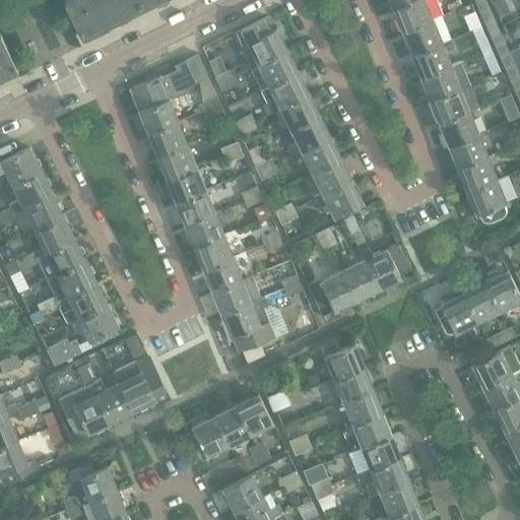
[(142,8),(138,0),(69,0),(65,2),(82,38),(142,8)]
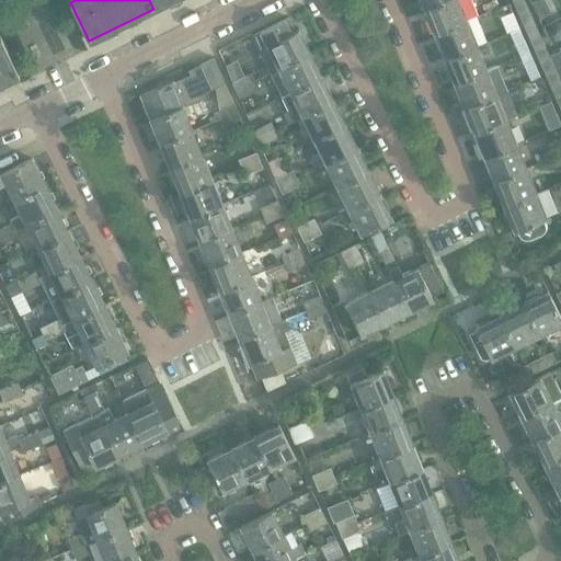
[(171,0),(149,0),(153,9),(171,0)]
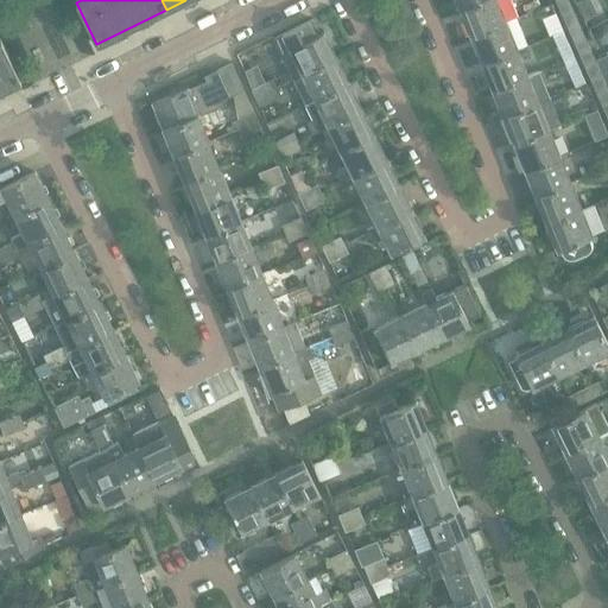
[(453,0),(457,12),(485,0),(453,0)]
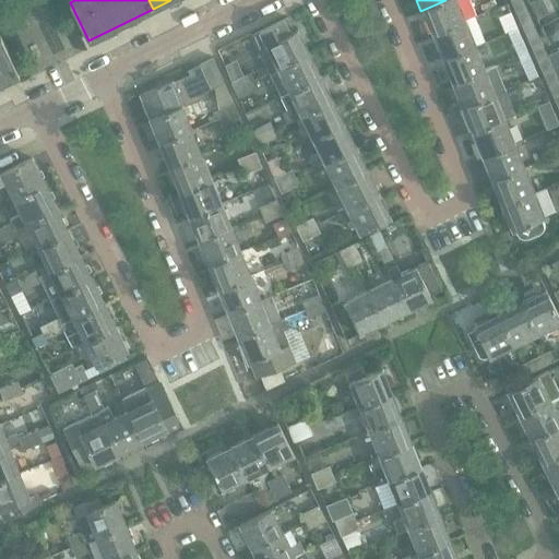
[(445,0),(420,11),(430,36),(475,19),(467,0),(445,0)]
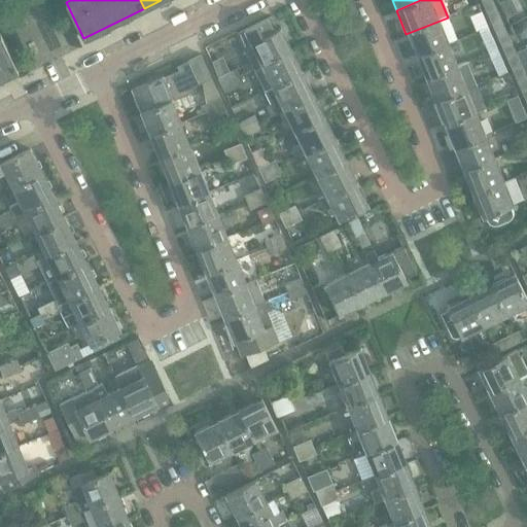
[(496,8),(492,0),(482,0),(481,1),(486,12),(496,8)]
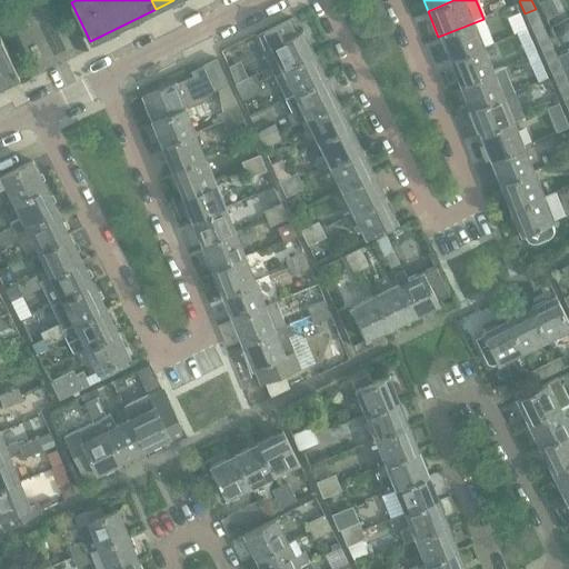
[(541,21),(536,9),(525,13),(530,26),(541,21)]
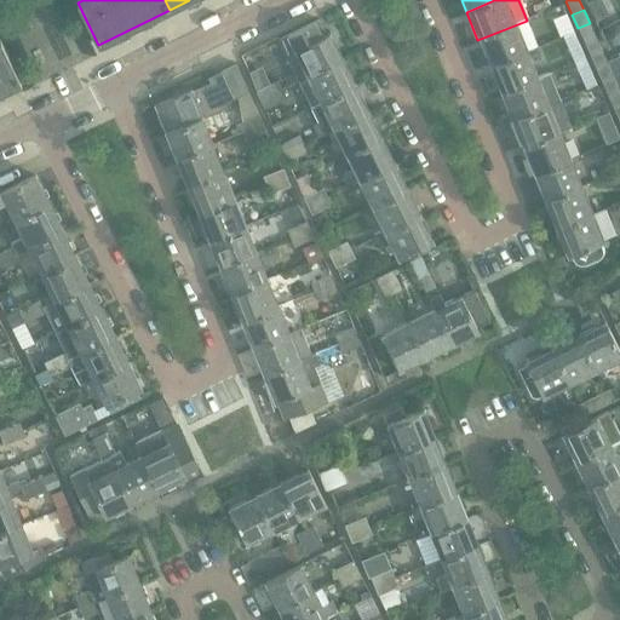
[(477,40),(488,67),(526,52),(538,47),(527,21),(477,40)]
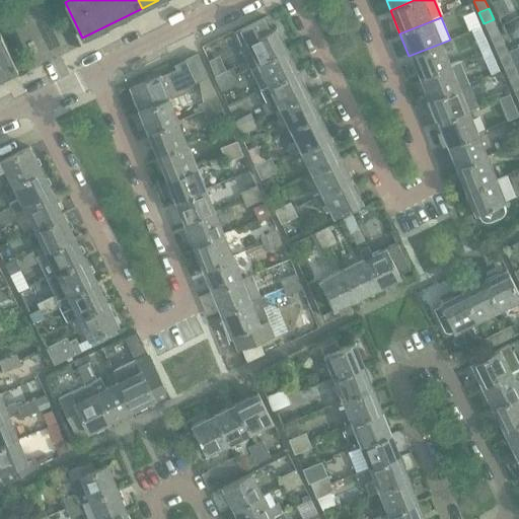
[(288,50),(273,18),(234,38),(249,69),(288,50)]
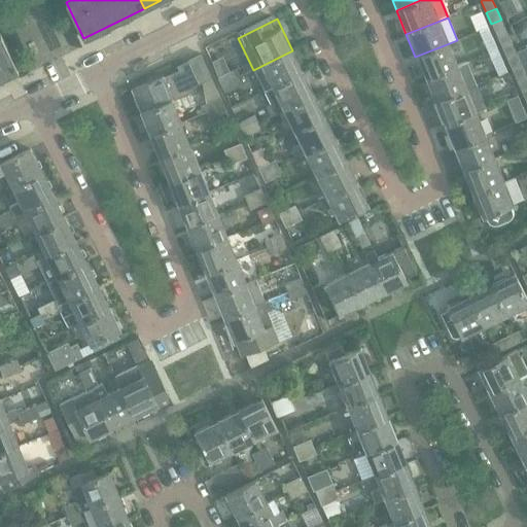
[(506,31),(501,20),(491,24),(496,35),(506,31)]
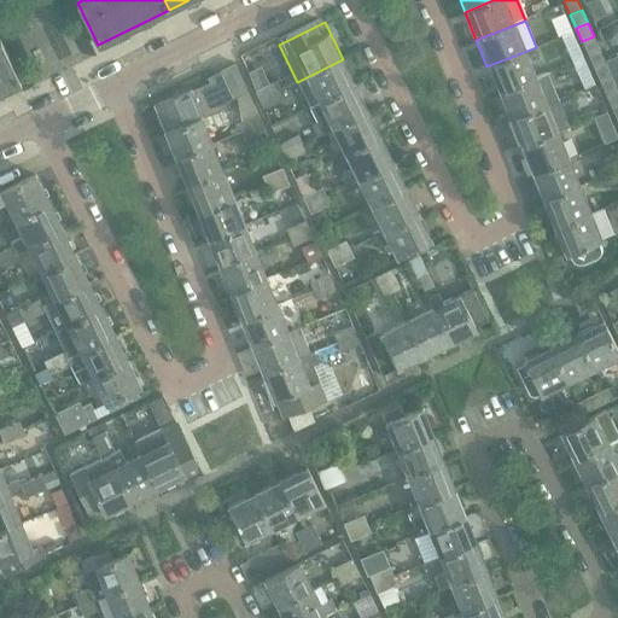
[(610,28),(605,31),(605,40),(610,46),(617,45),(617,42),(617,29),(616,27),(610,28)]
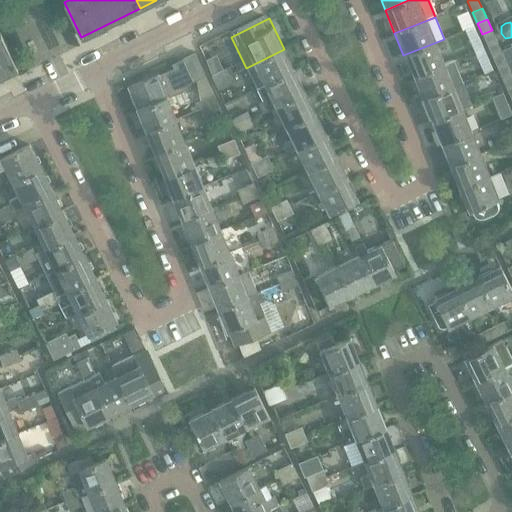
[(497,41),(492,30),(482,34),(487,45),(497,41)]
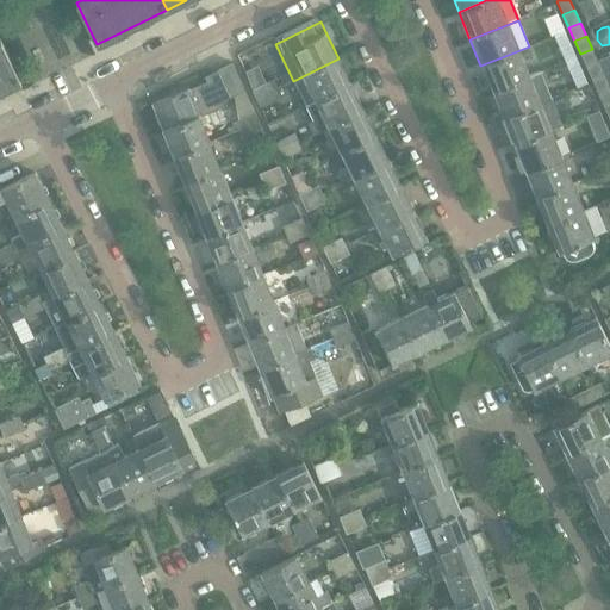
[(0,92),(22,81),(1,39),(0,39),(0,92)]
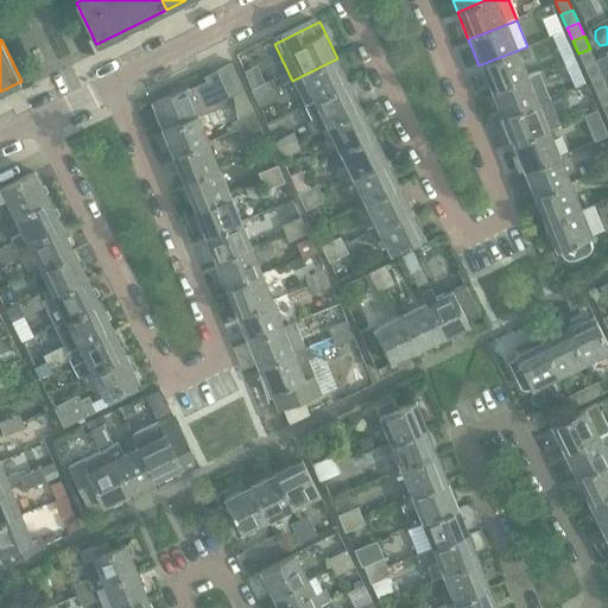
[(596,62),(590,49),(578,54),(584,68),(596,62)]
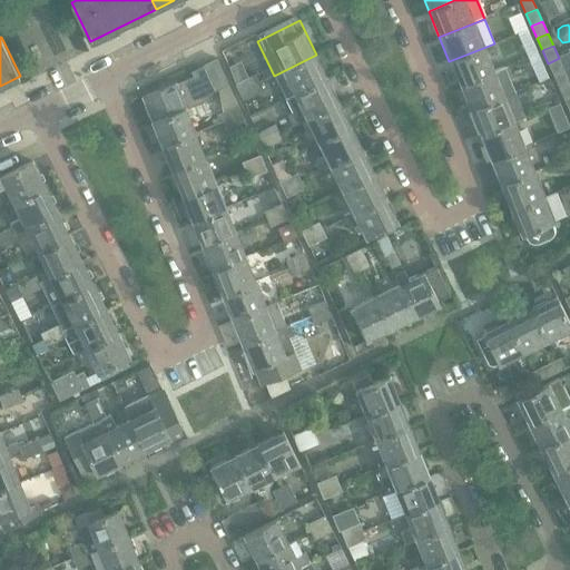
[(493,74),(483,48),(449,61),(460,87),(493,74)]
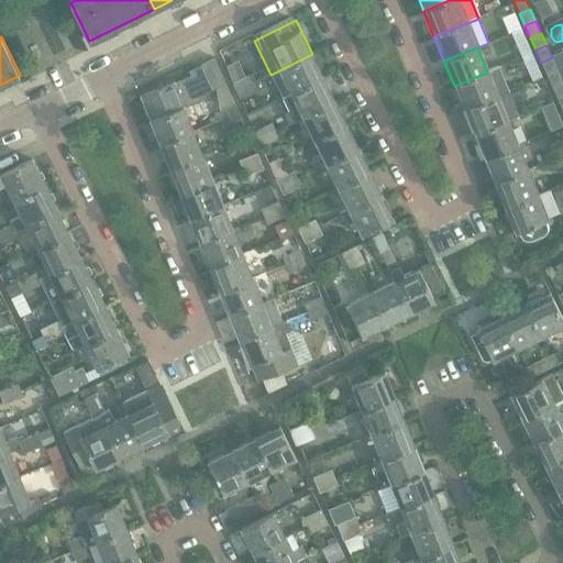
[(323,78),(312,54),(271,75),(283,98),(323,78)]
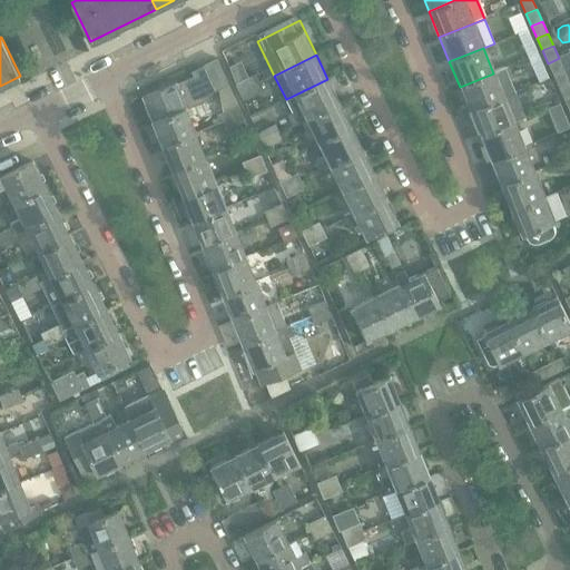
[(564,71),(559,58),(548,64),(553,76),(564,71)]
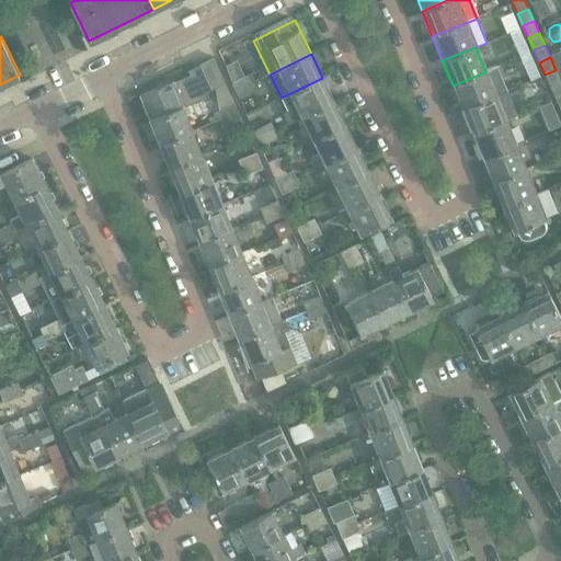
[(226,82),(215,58),(202,65),(213,88),(226,82)]
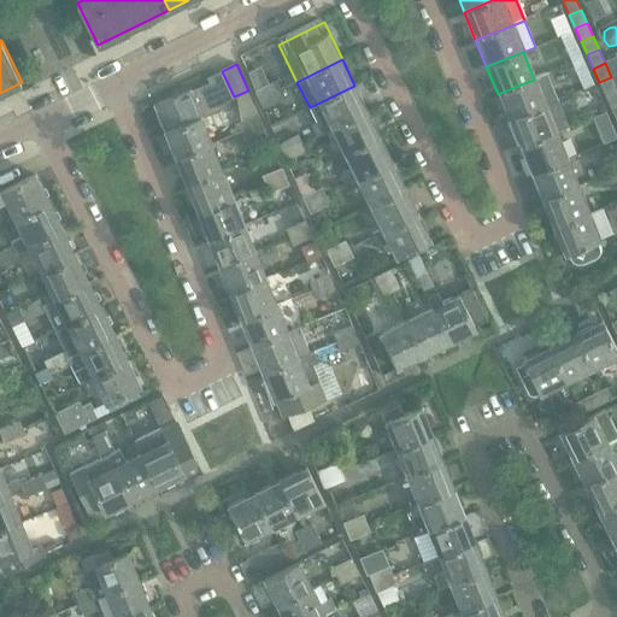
[(234,97),(222,71),(207,78),(210,83),(222,103),(234,97)]
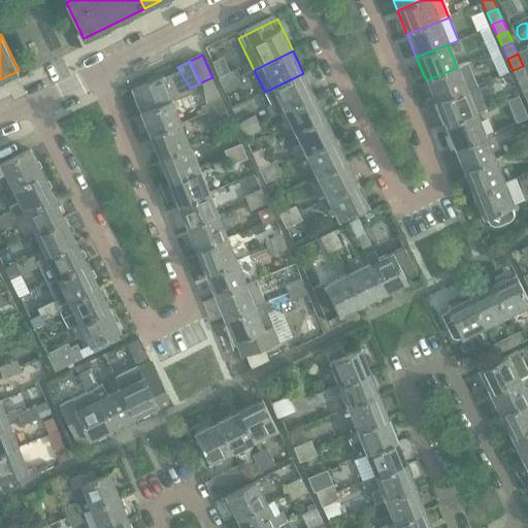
[(527,77),(523,66),(513,70),(518,81),(527,77)]
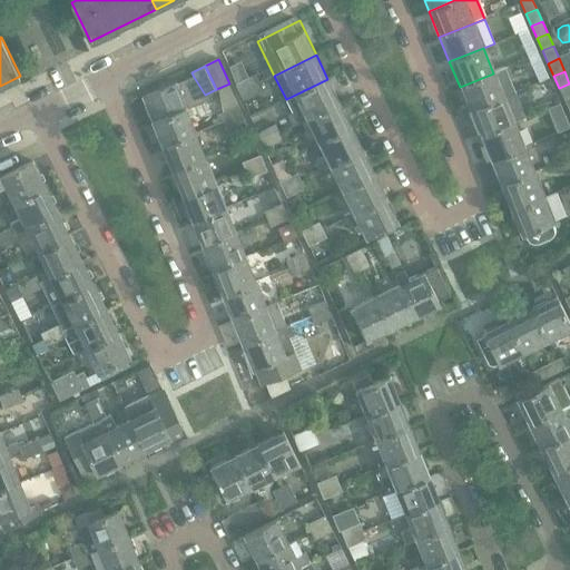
[(503,98),(493,74),(460,87),(470,111),(503,98)]
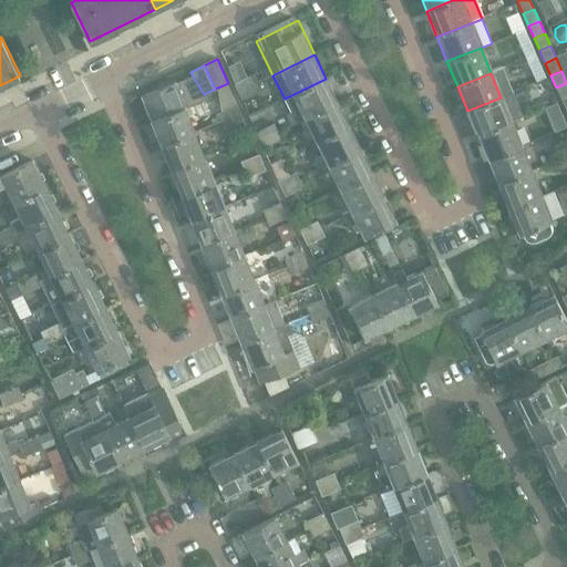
[(260,91),(256,83),(253,75),(243,80),(251,96),(260,91)]
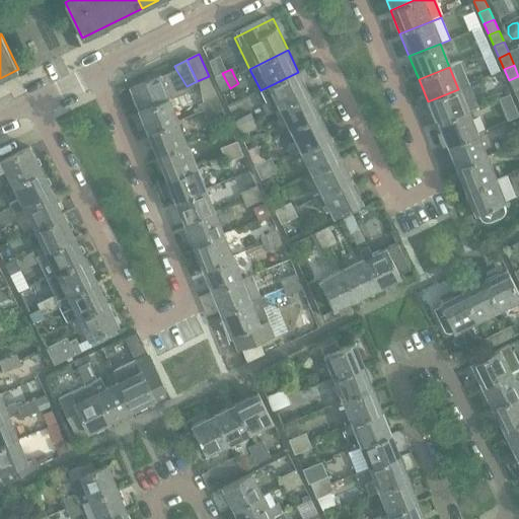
[(187,86),(176,70),(160,76),(160,75),(129,88),(138,110),(169,98),(189,90),(187,86)]
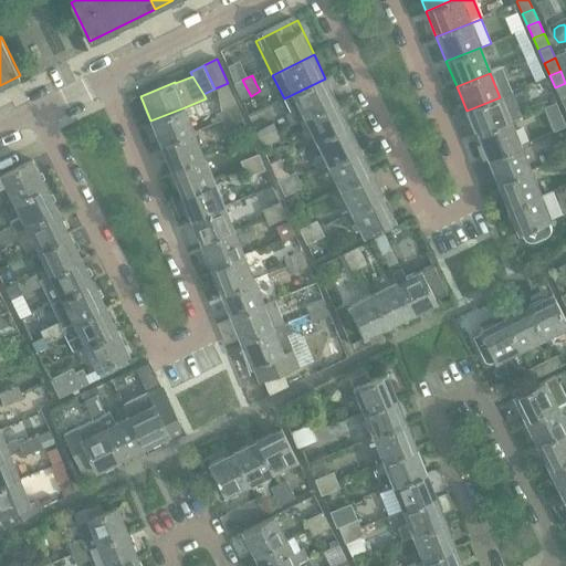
[(337,103),(325,79),(284,98),(291,112),(286,115),(291,125),(304,118),(337,103)]
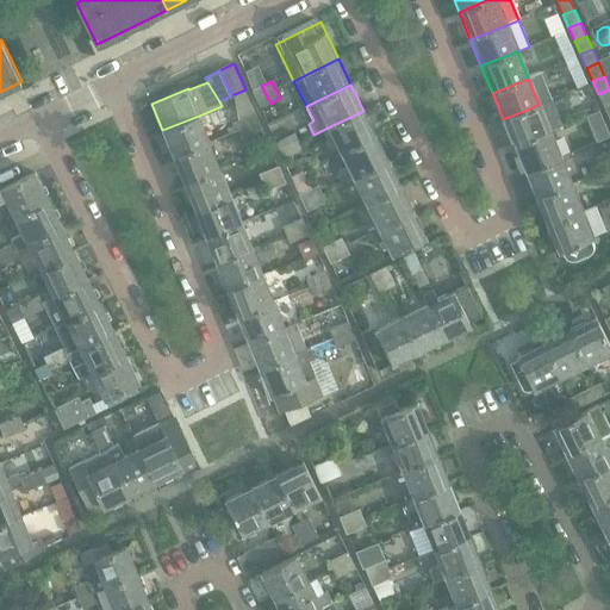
[(271,104),(261,86),(251,91),(260,109),(271,104)]
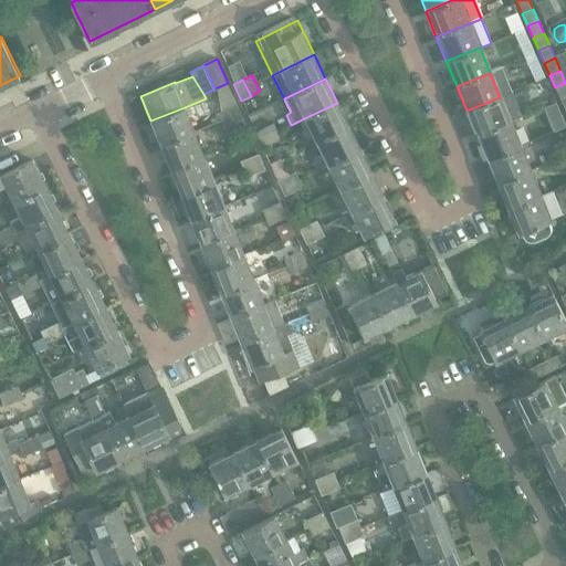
[(565,97),(565,83),(555,87),(561,100),(565,97)]
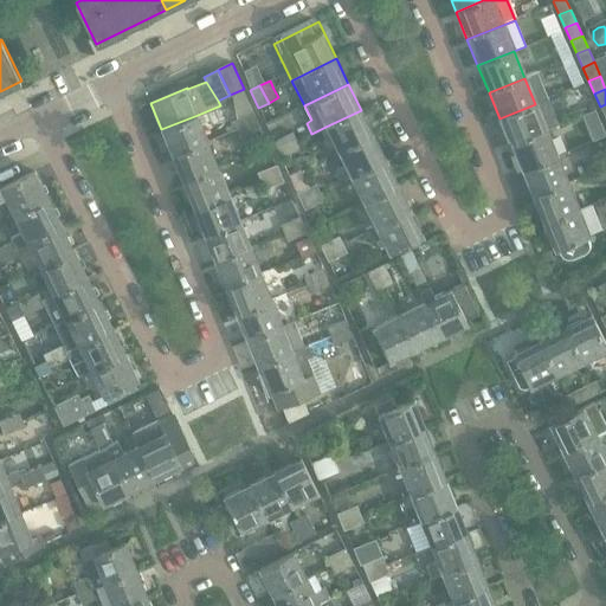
[(546,130),(535,104),(500,118),(510,146),(546,130)]
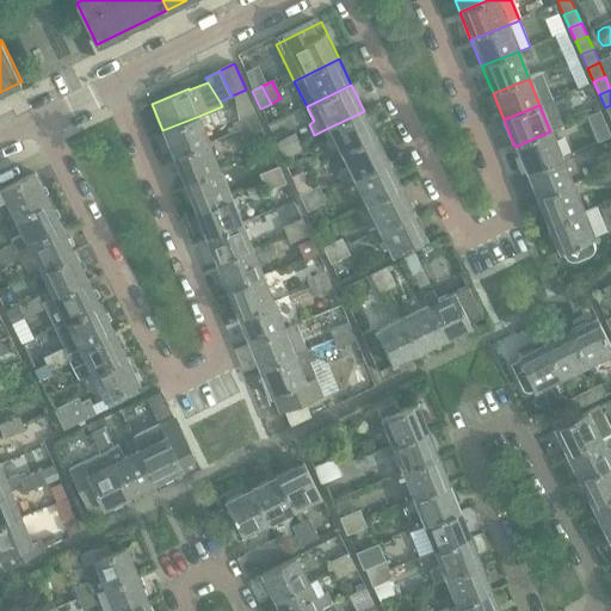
[(377,136),(364,111),(328,128),(341,154),(377,136)]
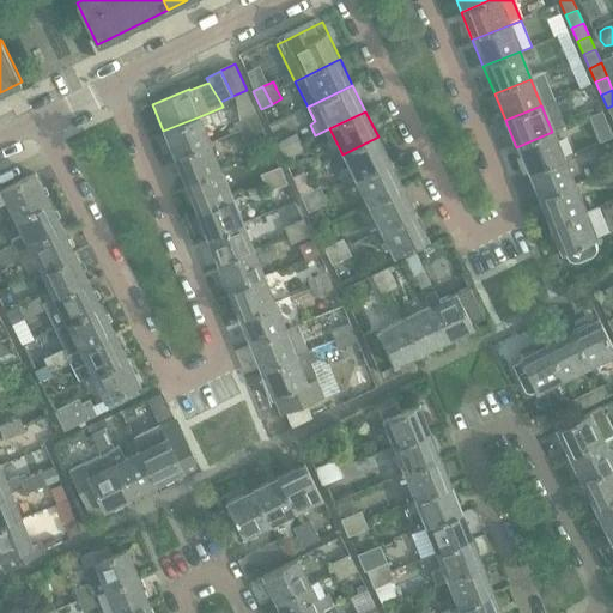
[(265,132),(260,123),(256,114),(247,119),(254,137),(265,132)]
